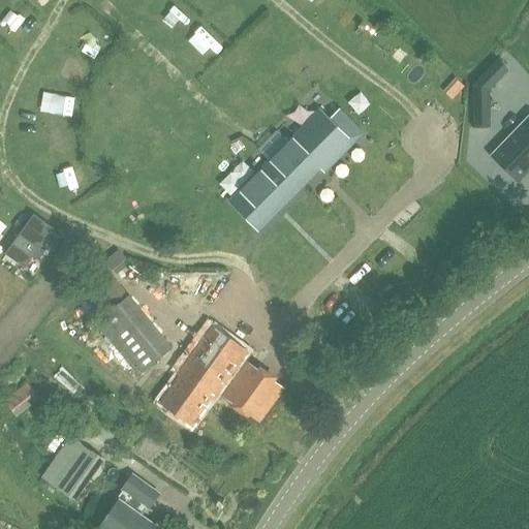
[(478,79),(473,85),(473,128),(491,128),(490,91),(490,90),(509,70),(497,59),(478,79)]
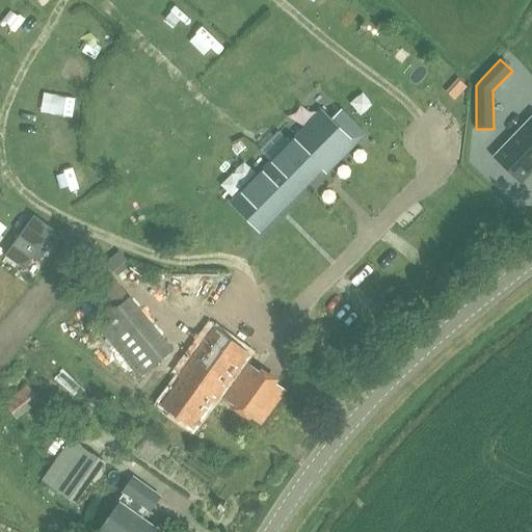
[(322,110),(231,203),(260,232),(322,169),(327,174),(367,134),(342,110),(331,121),(322,110)]
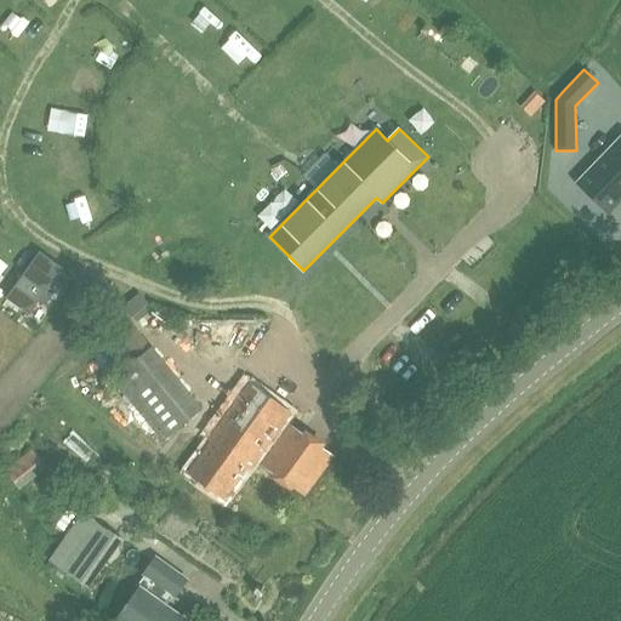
[(620,141),(608,155),(605,153),(575,183),(609,216),(620,201),(620,141)]
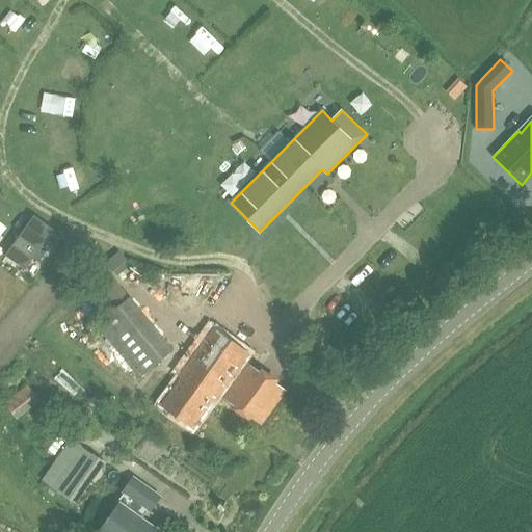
[(26,270),(54,230),(34,216),(5,256),(26,270)]
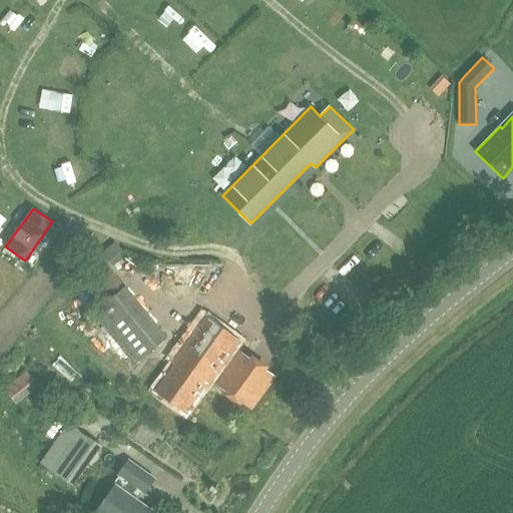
[(86,288),(103,308),(97,313),(137,362),(167,337),(128,287),(127,288),(96,250),(80,264),(95,282),(86,288)]
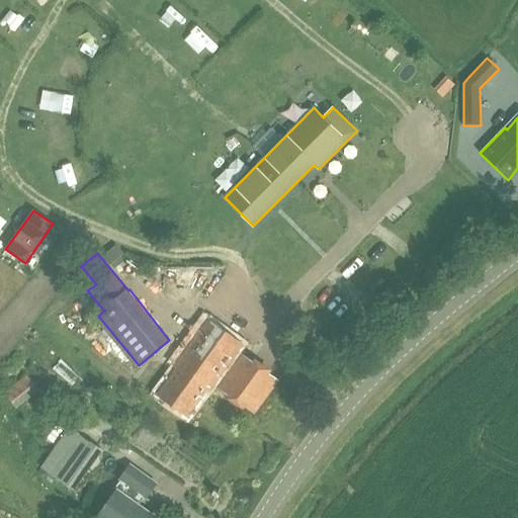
[(212,385),(242,345),(207,320),(174,365),(176,367),(157,395),(187,417),(210,384),(212,385)]
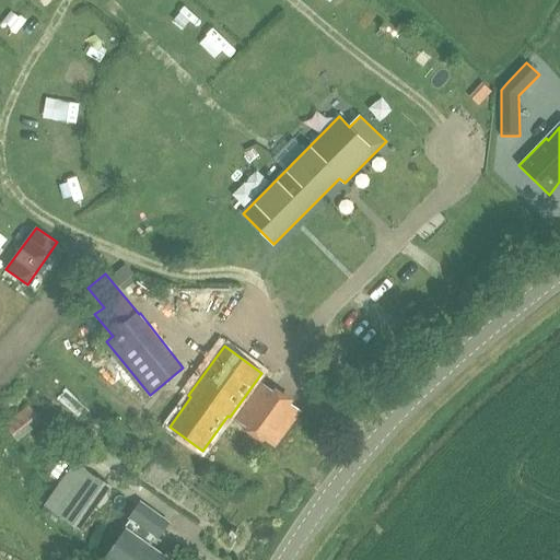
[(301,411),(261,383),(235,419),(275,447),(301,411)]
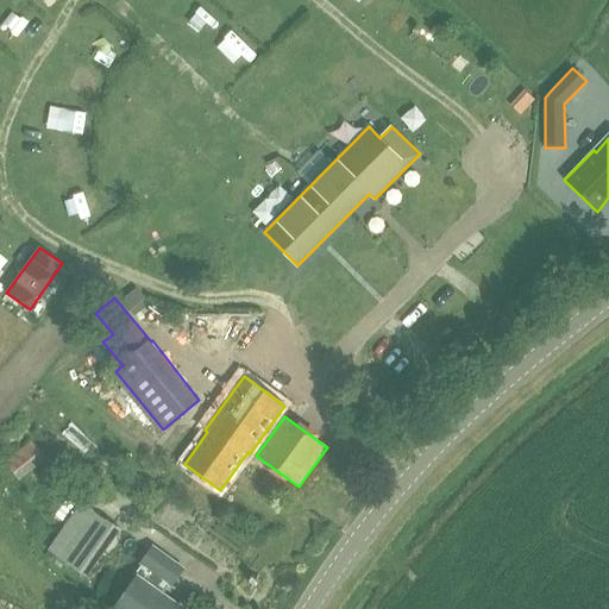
[(112,546),(126,526),(114,518),(100,538),(112,546)]
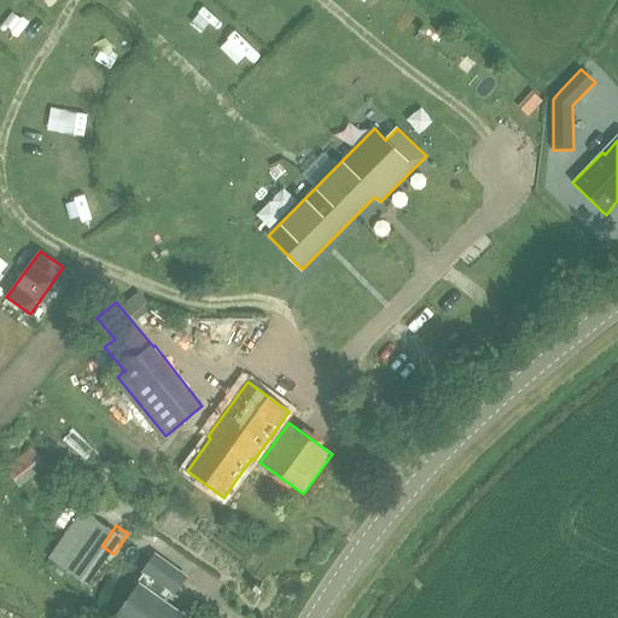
[(174,593),(185,577),(156,557),(145,572),(152,577),(144,589),(140,587),(116,617),(184,617),(161,601),(170,589),(174,593)]
